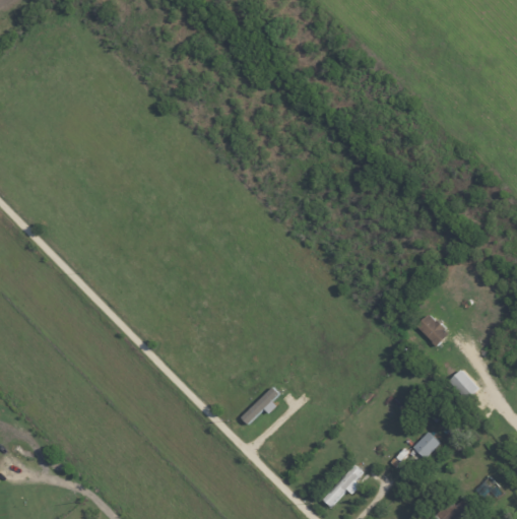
[(450,333),(430,313),(416,327),(438,346),(450,333)]
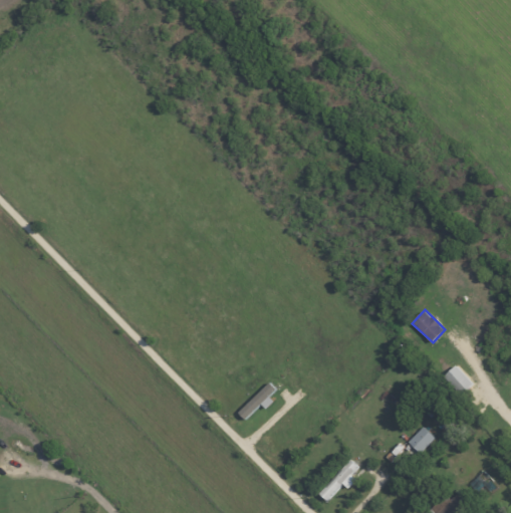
[(474,383),(456,365),(444,376),(462,396),(474,383)]
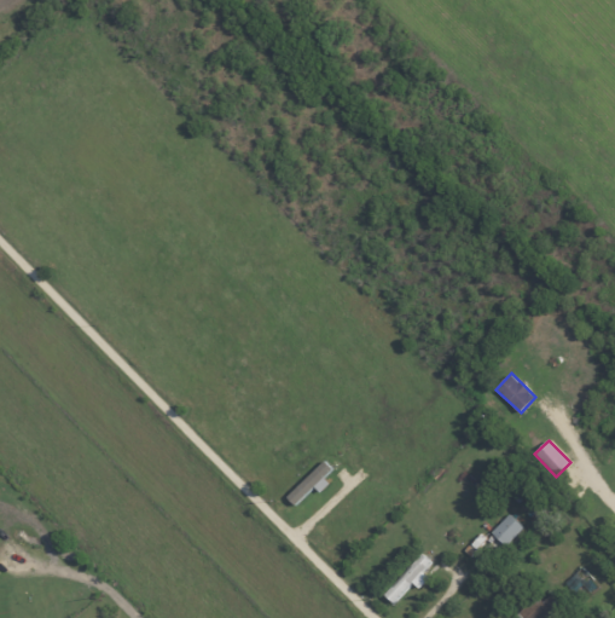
[(288,497),(295,506),(315,486),(321,492),(330,484),(324,477),(334,469),(326,461),(288,497)]
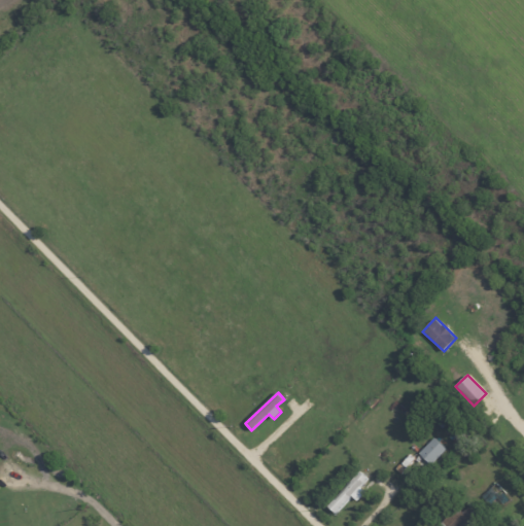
[(456,414),(439,401),(427,416),(446,429),(456,414)]
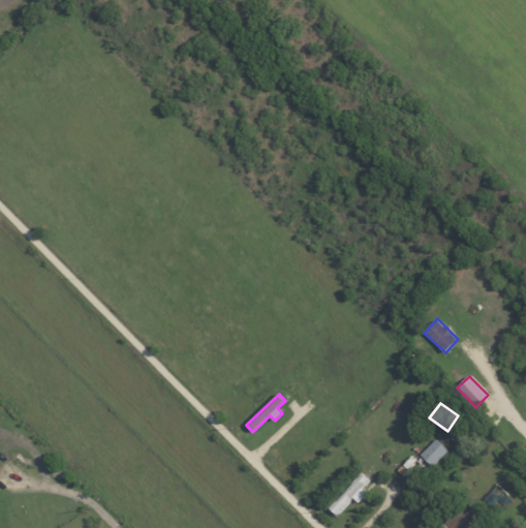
[(447,451),(435,439),(421,455),(433,466),(447,451)]
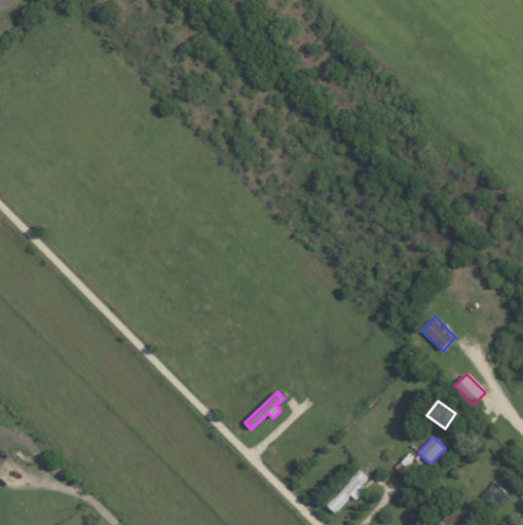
[(350,495),(357,500),(366,490),(360,486),(367,477),(359,470),(328,507),(336,513),(350,495)]
